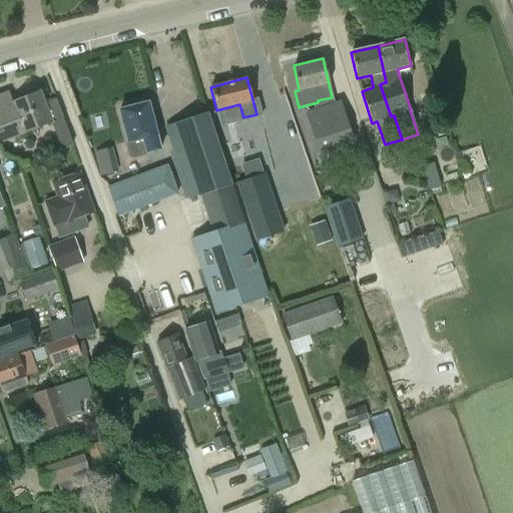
[(40,91),(12,102),(8,91),(0,94),(0,142),(52,121),(40,91)]
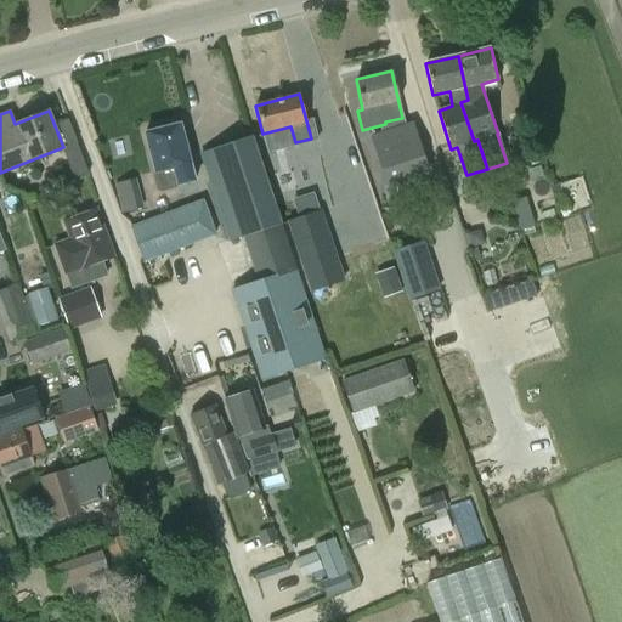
[(196,181),(180,124),(145,133),(156,173),(153,176),(157,191),(160,192),(177,188),(180,186),(196,181)]
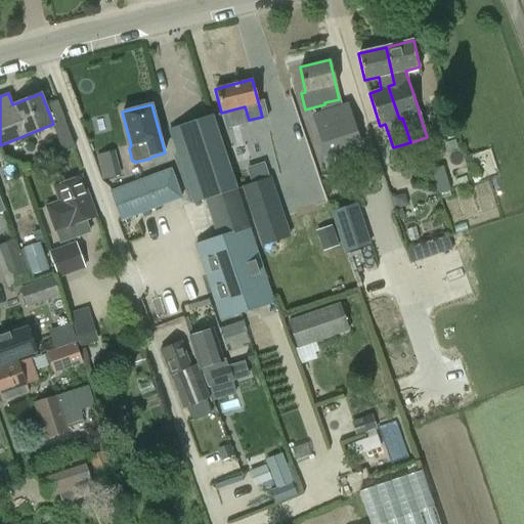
[(347,104),(313,115),(326,156),(360,145),(347,104)]
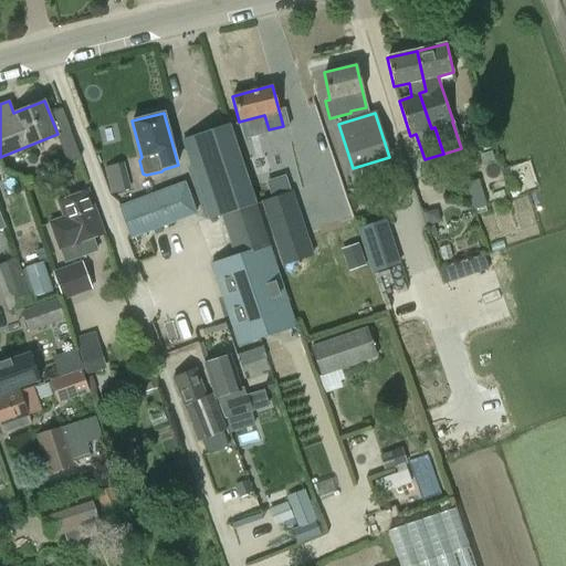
[(222,215),(236,255),(211,264),(238,345),(296,325),(229,124),(196,135),(196,136),(182,139),(209,219),(222,215)]
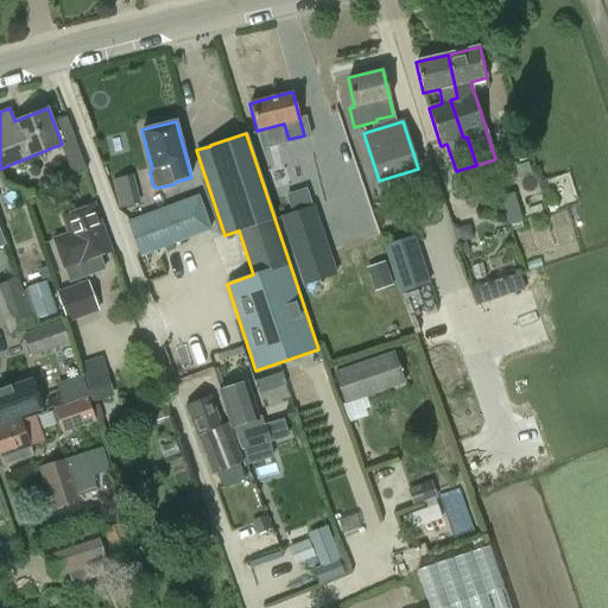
[(299,160),(322,157),(318,135),(296,139),(299,160)]
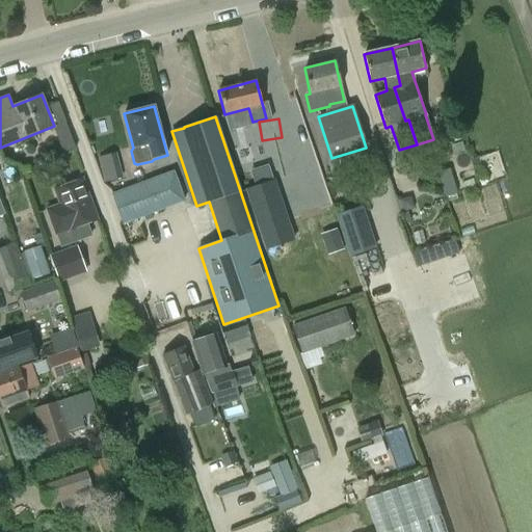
[(245,134),(233,137),(248,184),(274,176),(267,153),(253,157),(245,134)]
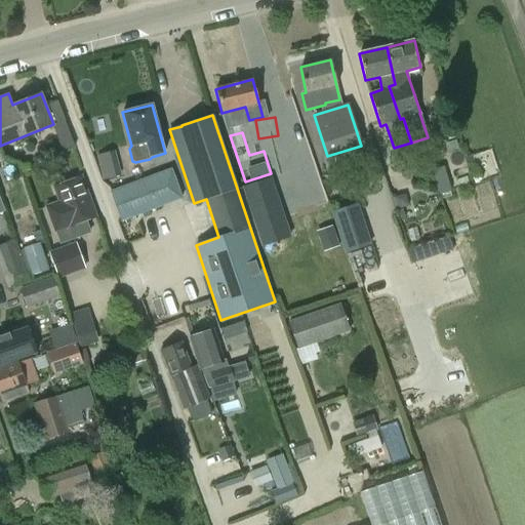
[(97,153),(104,178),(122,173),(115,148),(97,153)]
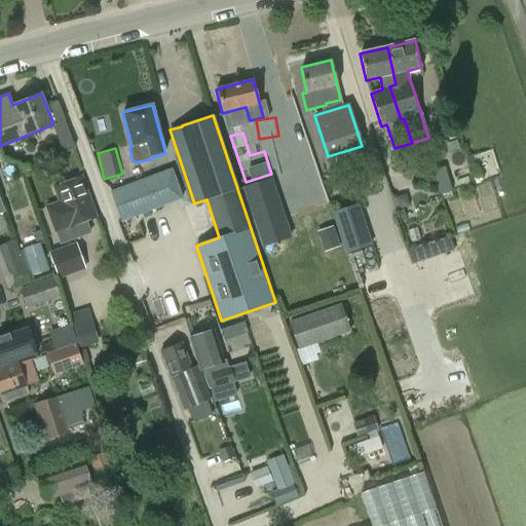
[(426,155),(418,158),(423,172),(431,170),(426,155)]
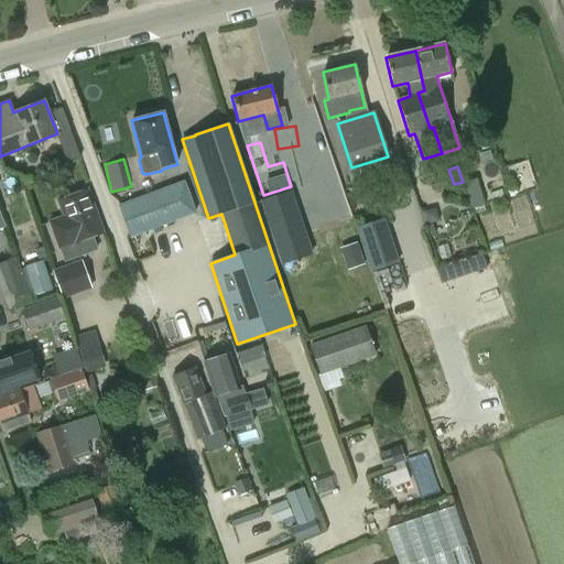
[(470,209),(485,205),(477,180),(464,183),(470,209)]
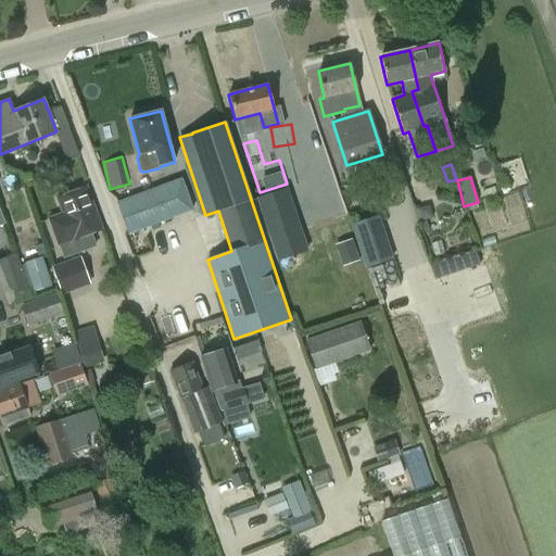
[(180,179),(117,203),(129,235),(192,211),(180,179)]
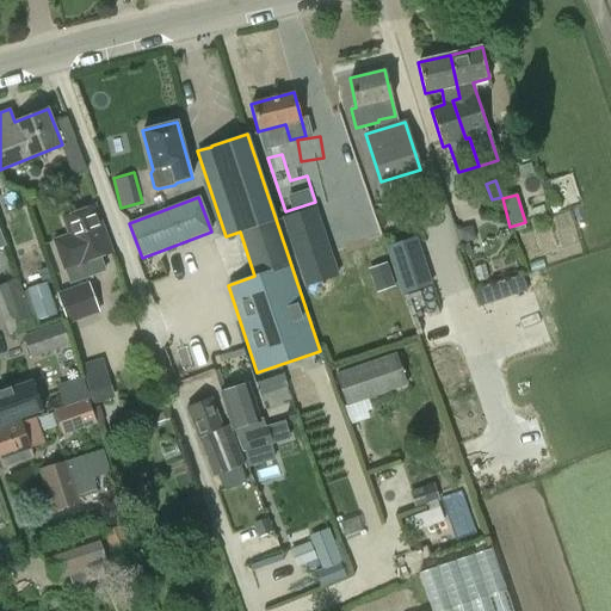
[(62,269),(65,269),(71,283),(105,271),(99,255),(111,252),(94,205),(63,217),(69,234),(53,240),(62,269)]
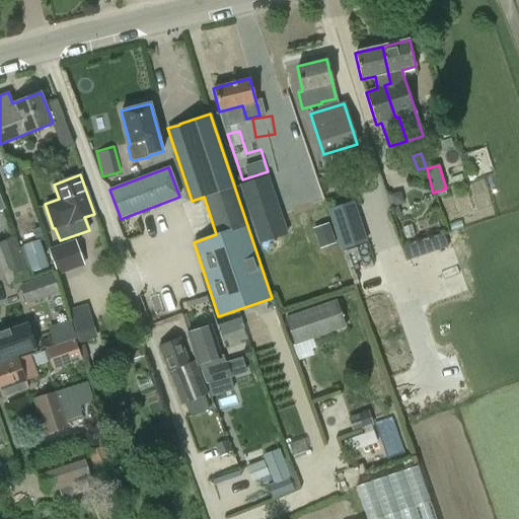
[(269,175),(239,186),(258,244),(288,235),(269,175)]
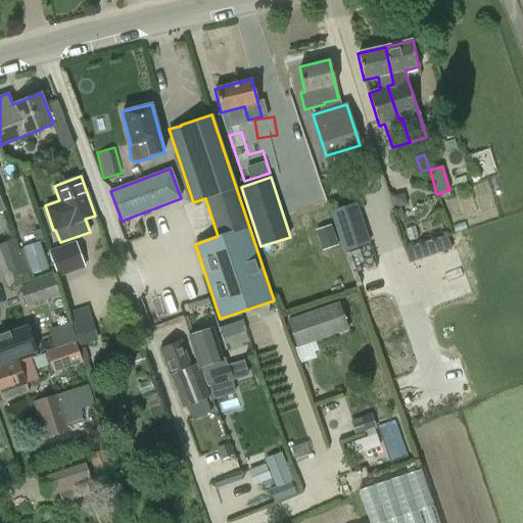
[(392,196),(395,207),(406,203),(405,198),(397,194),(392,196)]
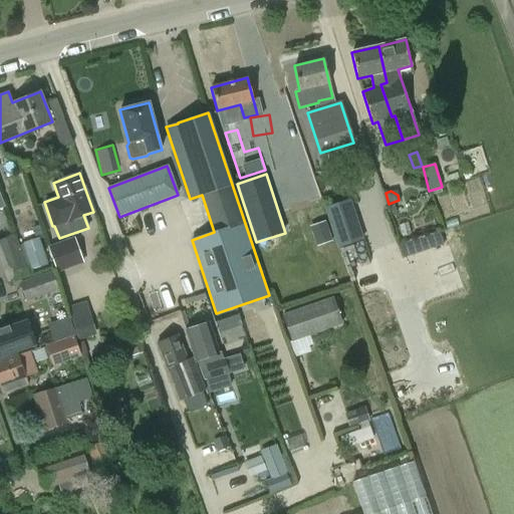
[(348,200),(326,208),(339,246),(361,238),(348,200)]
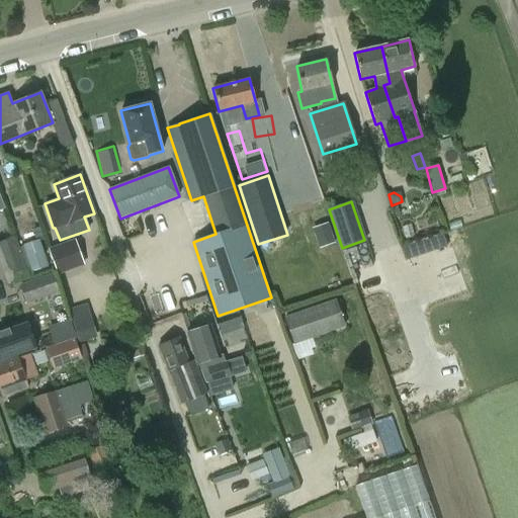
[(330,228),(314,234),(319,249),(335,243),(330,228)]
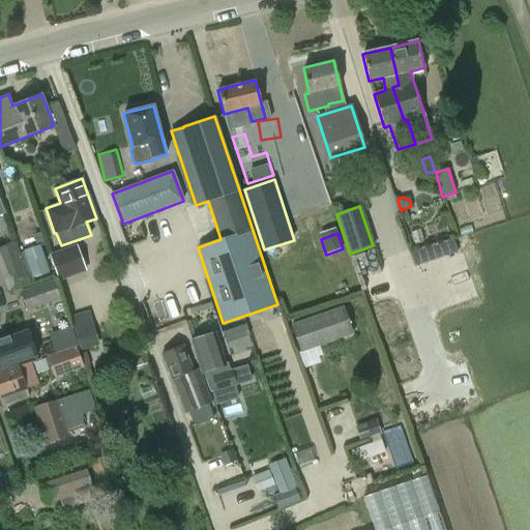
[(17,242),(0,246),(0,272),(6,292),(30,284),(17,242)]
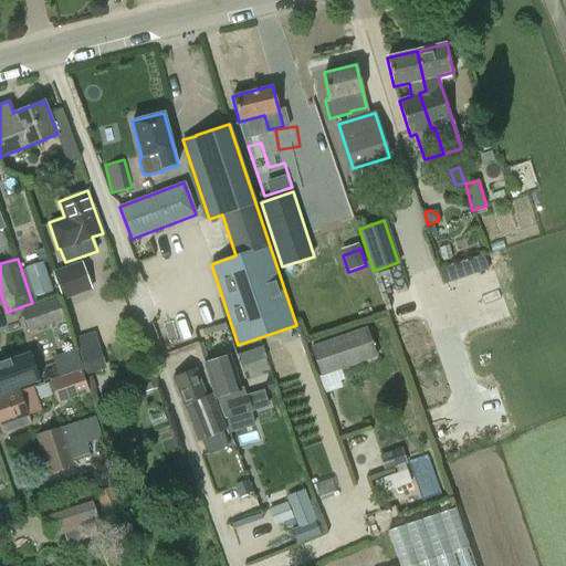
[(24,268),(34,299),(52,292),(42,262),(24,268)]
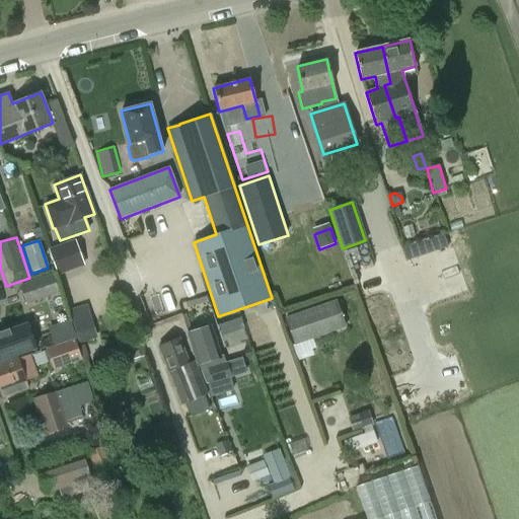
[(73,241),(69,242),(48,249),(57,275),(81,266),(73,241)]
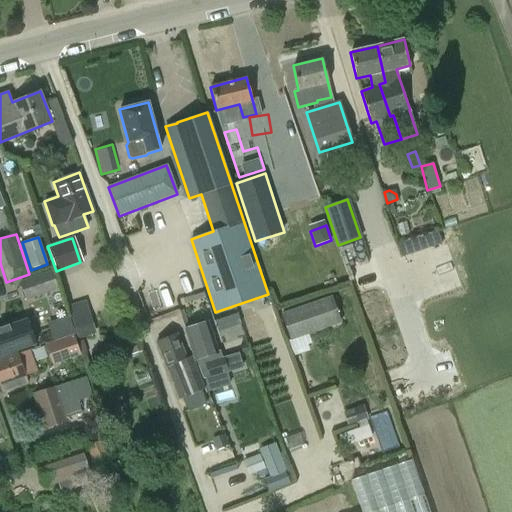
[(26,300),(58,289),(51,270),(20,281),(26,300)]
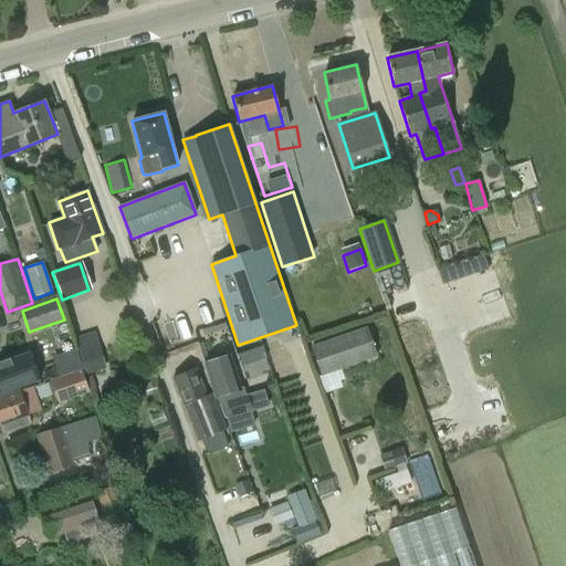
[(362,362),(362,360),(376,355),(366,328),(353,333),(312,347),(323,376),(362,362)]
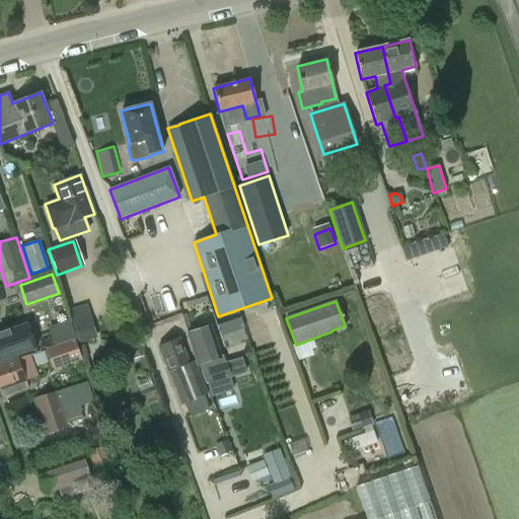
[(94,339),(88,319),(72,324),(78,344),(94,339)]
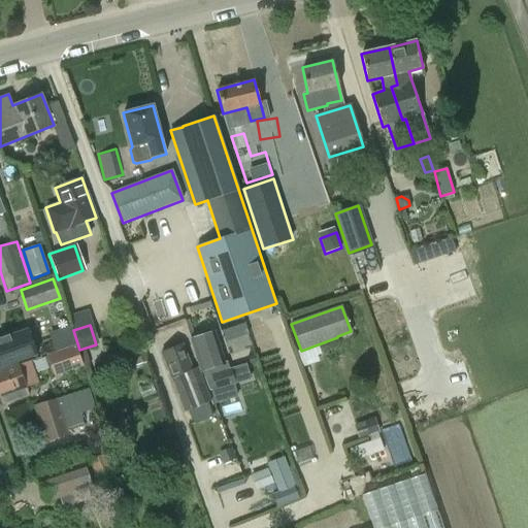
[(27,329),(0,338),(0,367),(36,355),(27,329)]
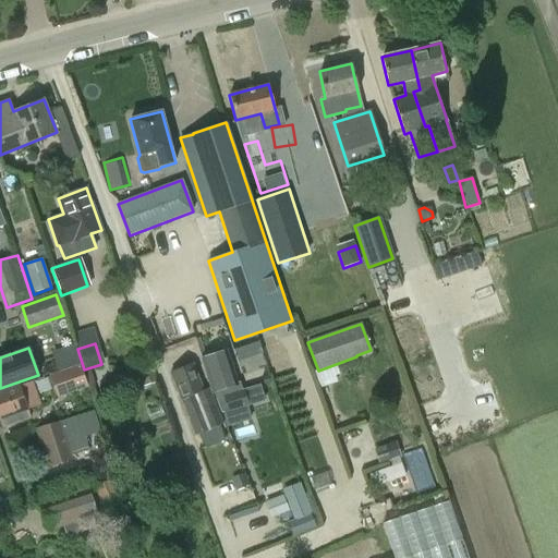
[(201,360),(216,400),(223,397),(229,412),(249,405),(240,380),(238,381),(227,350),(201,360)]
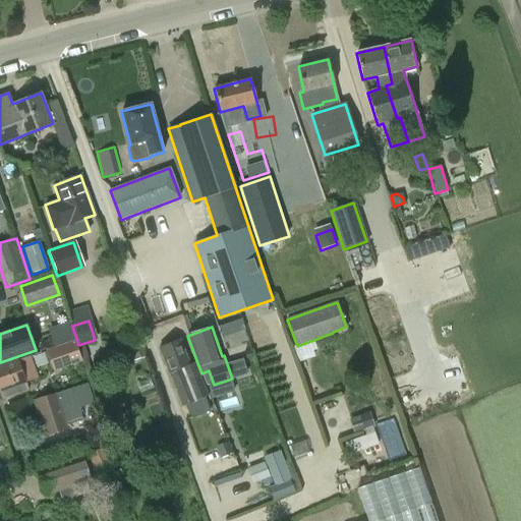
[(189,365),(179,339),(158,347),(168,373),(180,406),(205,397),(194,369),(185,373),(183,367),(189,365)]
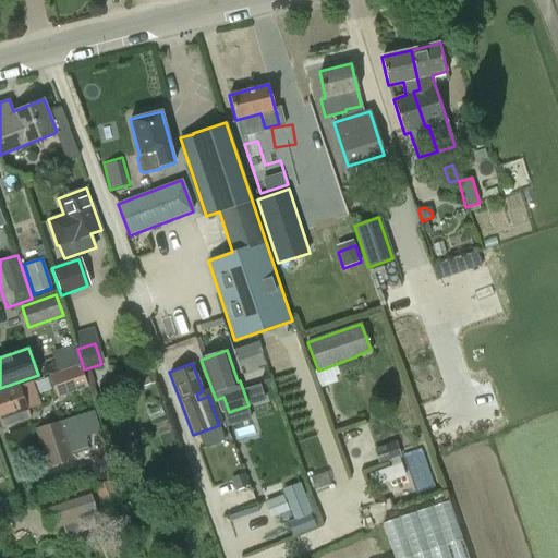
[(58,397),(85,387),(76,364),(50,375),(58,397)]
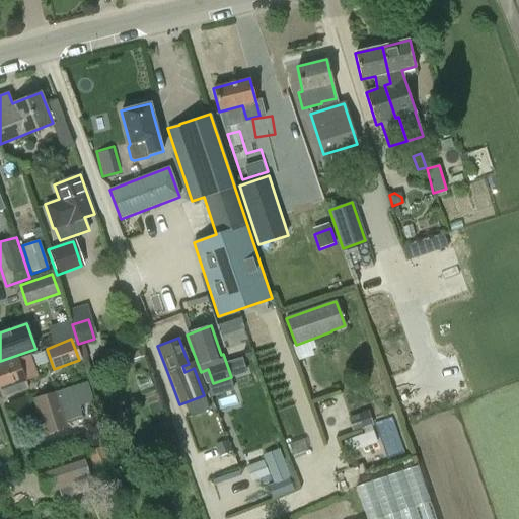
[(137,341),(129,344),(135,359),(143,356),(137,341)]
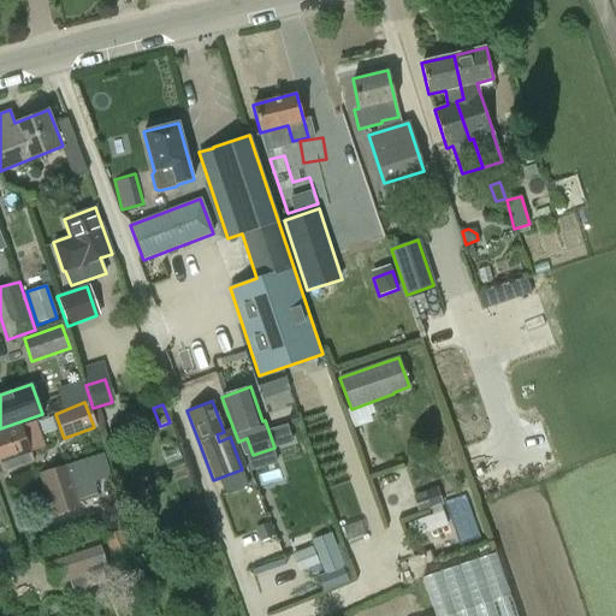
[(0,462),(4,472),(34,461),(30,451),(45,446),(35,420),(0,431),(0,462)]
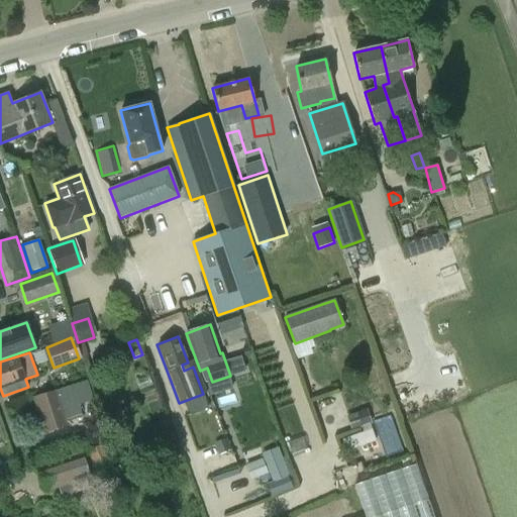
[(33,398),(44,431),(82,418),(78,405),(93,400),(86,381),(33,398)]
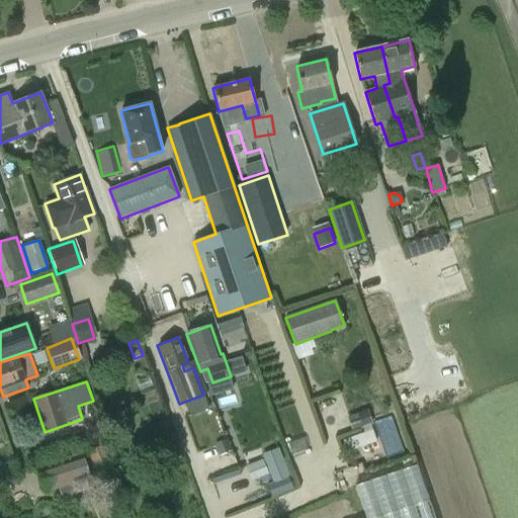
[(352,430),(362,427),(358,413),(347,416),(352,430)]
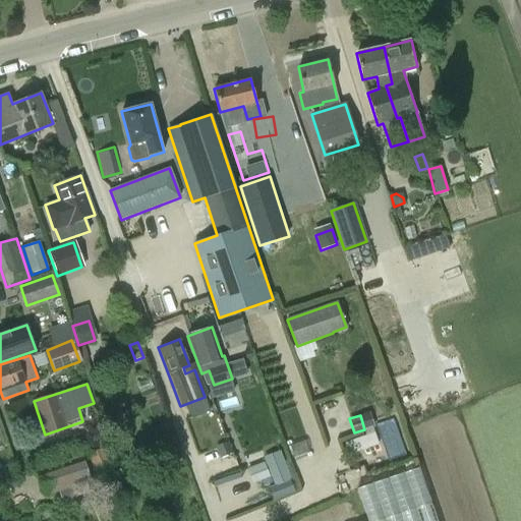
[(374,432),(345,443),(349,453),(378,444),(374,432)]
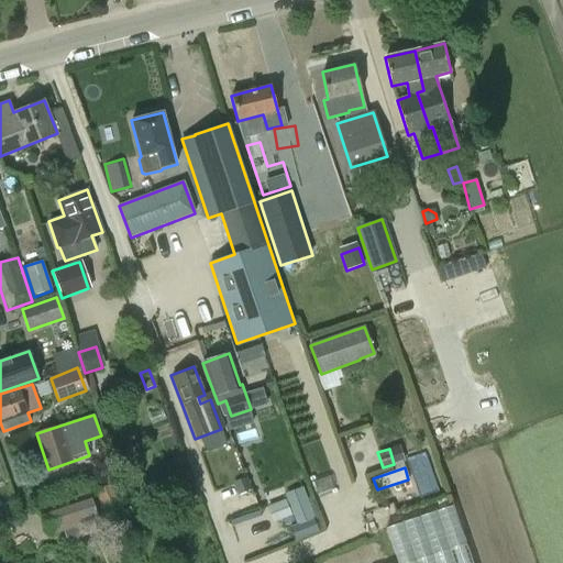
[(95,489),(95,490),(106,523),(125,516),(113,483),(95,489)]
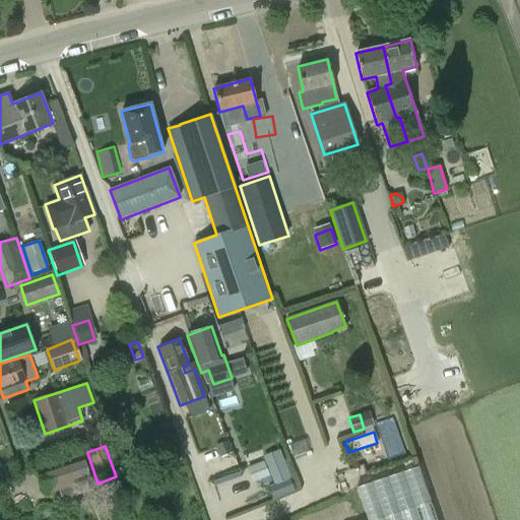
[(290,478),(278,450),(262,456),(274,484),(290,478)]
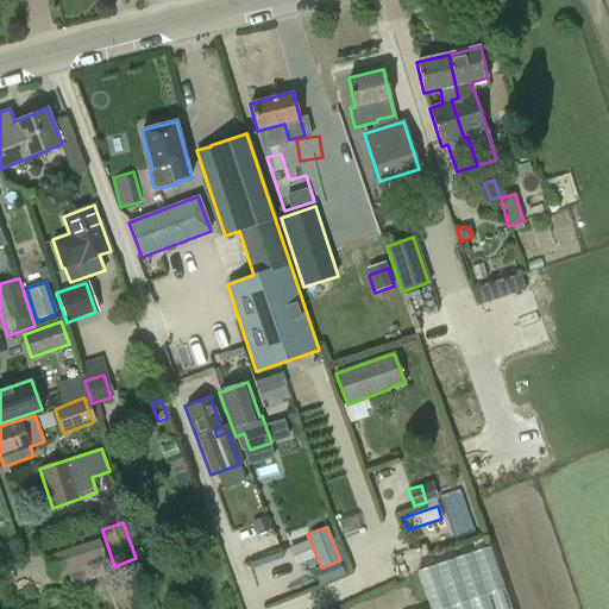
[(55,578),(68,573),(71,583),(76,585),(92,581),(93,575),(90,566),(106,560),(95,528),(80,533),(82,540),(46,552),(55,578)]
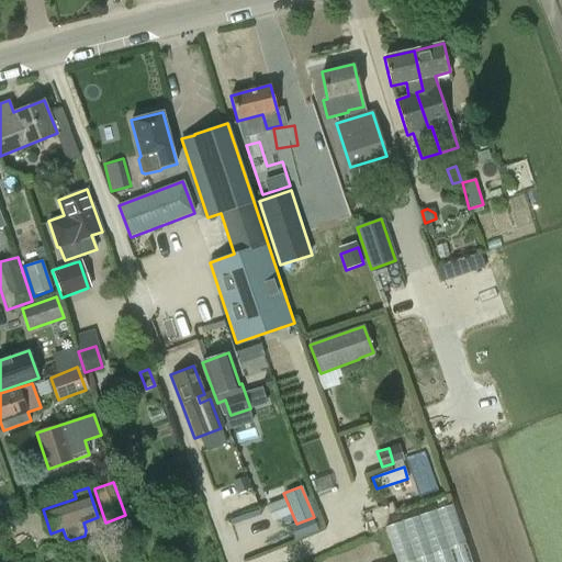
[(273,521),(291,514),(284,497),(267,505),(273,521)]
